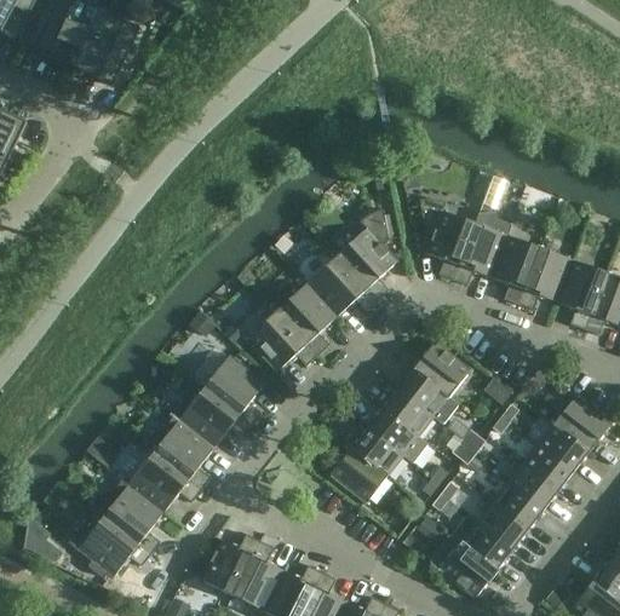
[(0,0),(0,30),(0,32),(1,29),(13,35),(12,38),(15,39),(35,0),(0,0)]
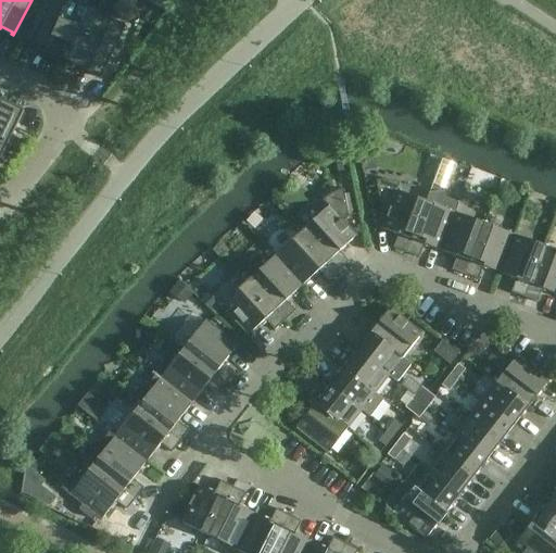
[(64,60),(65,60),(89,8),(88,8),(87,10),(67,1),(67,0),(65,0),(50,0),(29,44),(32,45),(33,42),(43,47),(42,50),(45,50),(46,48),(65,58),(64,60)]
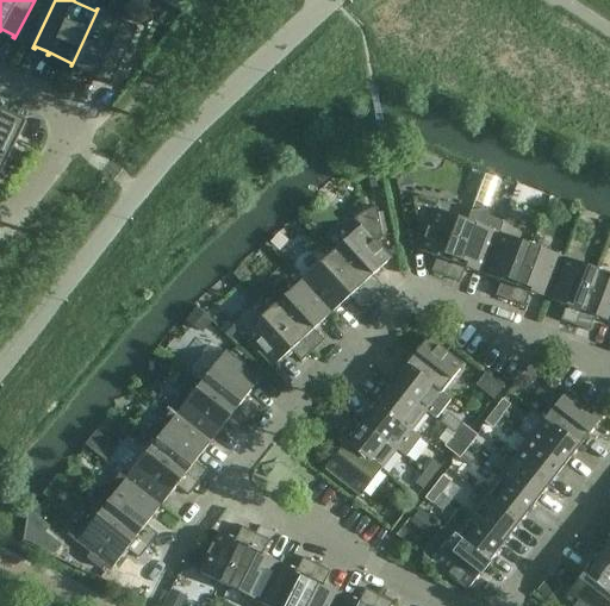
[(99,8),(98,8),(72,66),(73,67),(74,63),(95,74),(94,76),(97,77),(98,75),(110,80),(109,82),(111,83),(137,26),(135,25),(134,27),(122,23),(123,20),(120,19),(119,22),(98,12),(99,8)]
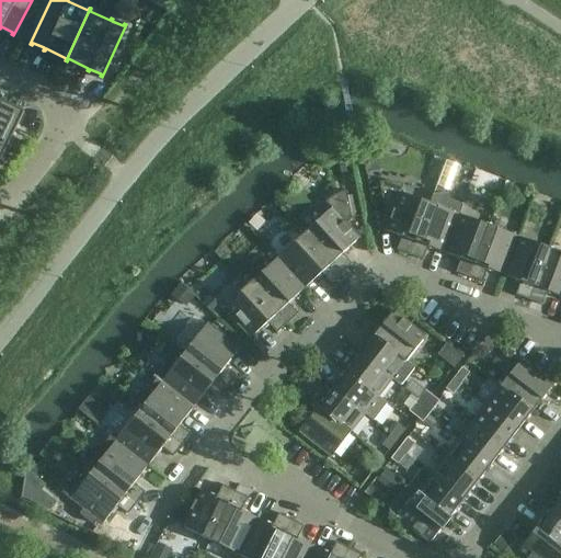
[(0,159),(24,110),(0,99),(0,159)]
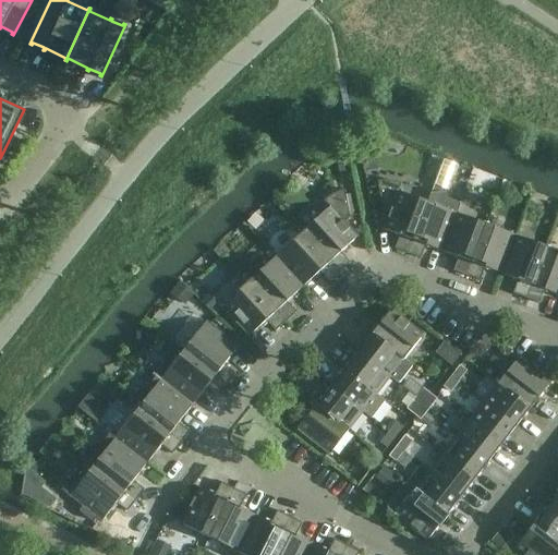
[(348,145),(332,146),(334,160),(350,158),(348,145)]
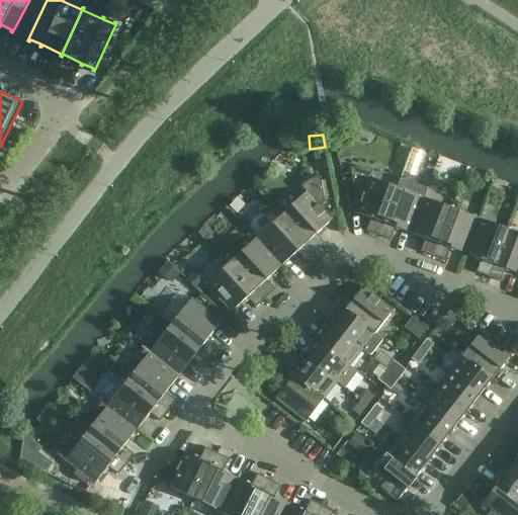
[(100,168),(105,161),(101,158),(96,165),(100,168)]
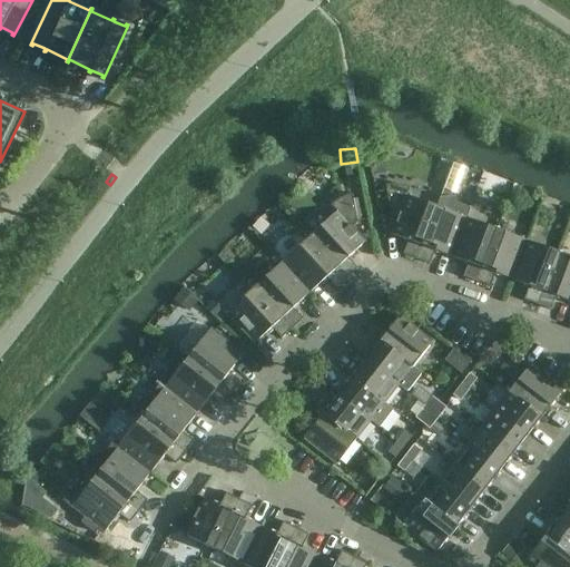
[(416,257),(436,205),(405,193),(410,185),(404,184),(399,183),(392,183),(385,183),(391,212),(396,214),(390,232),(409,238),(403,252),(416,257)]
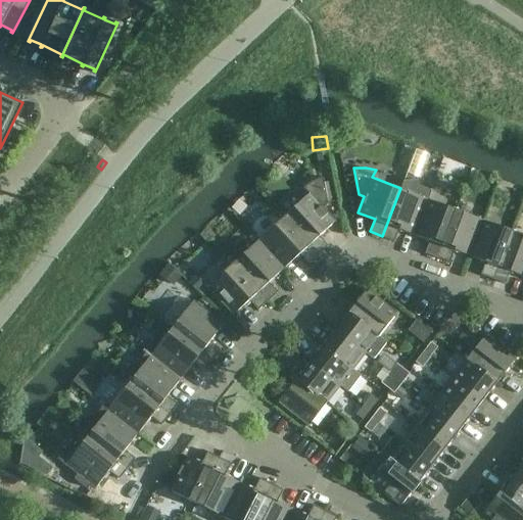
[(283,215),(319,253),(328,244),(319,234),(335,219),(324,206),(328,202),(332,201),(329,181),(324,181),(323,176),(318,178),(313,180),(307,183),(303,186),(310,191),(283,215)]
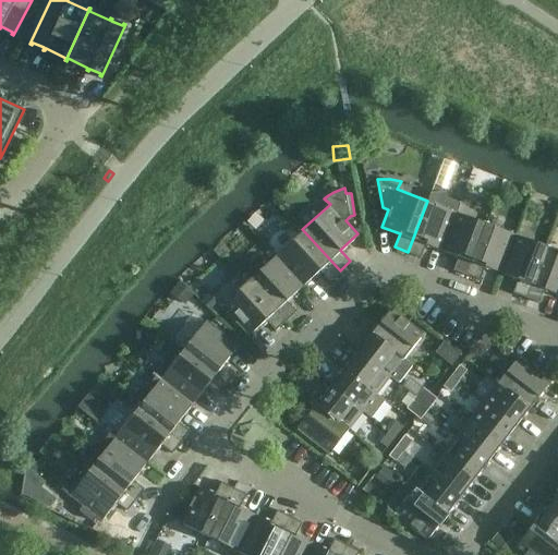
[(441,249),(456,212),(459,202),(447,197),(445,191),(429,191),(427,201),(408,252),(421,256),(425,243),(441,249)]
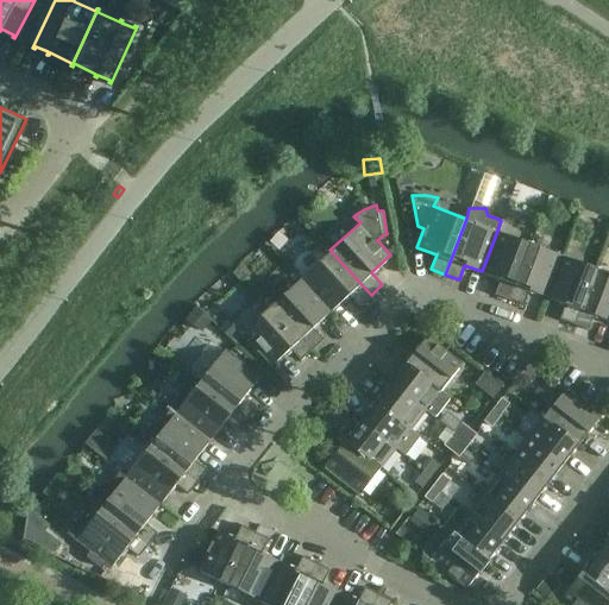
[(529,243),(497,231),(482,271),(500,278),(495,292),(509,298),(529,243)]
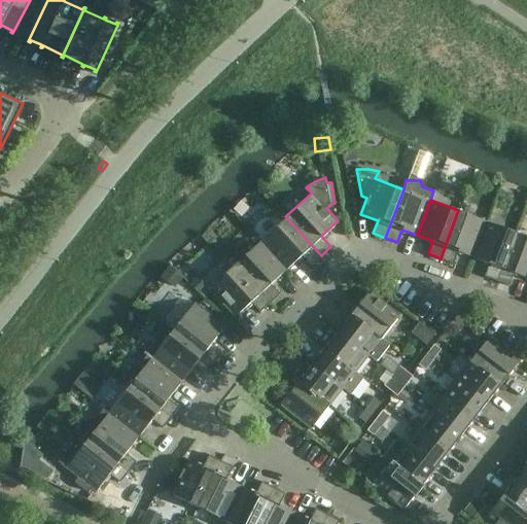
[(487,220),(458,210),(441,258),(453,263),(457,250),(473,256),(487,220)]
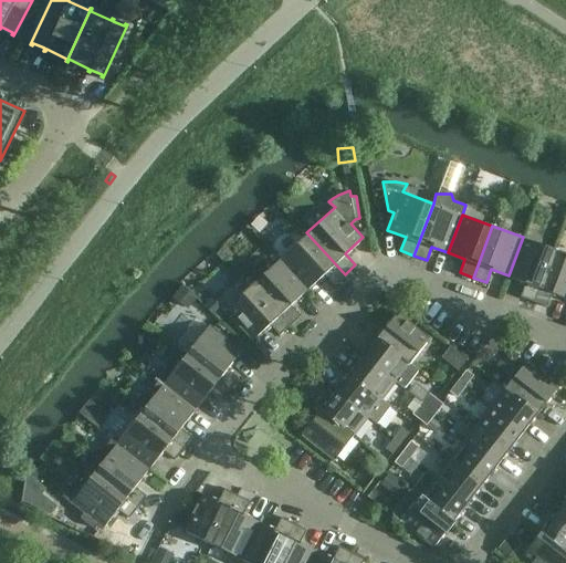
[(306,232),(280,258),(307,289),(324,273),(334,283),(345,274),(306,232)]
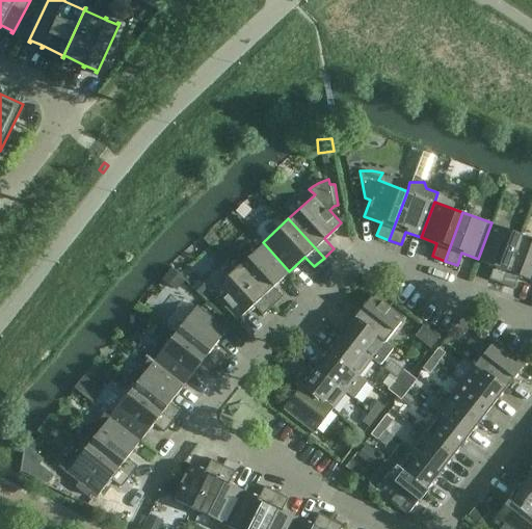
[(520,233),(491,222),(478,259),(494,265),(489,278),(501,283),(520,233)]
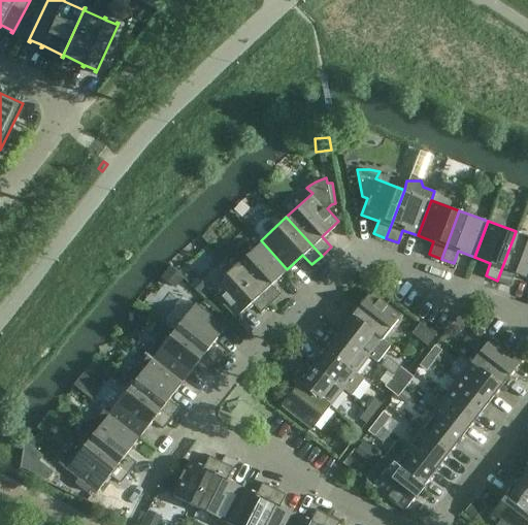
[(527,235),(516,231),(497,281),(509,285),(515,272),(527,276),(527,235)]
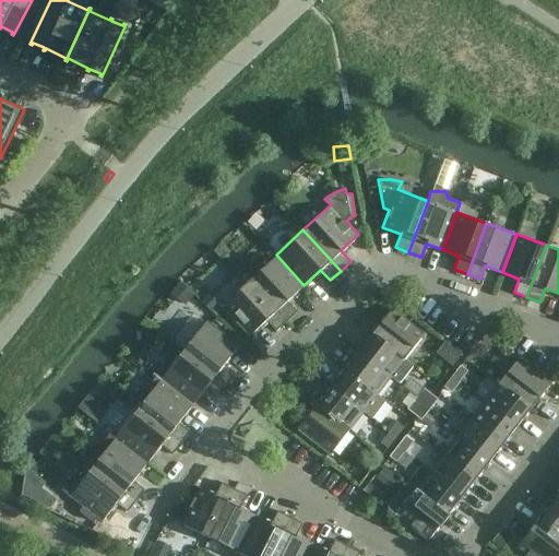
[(304,285),(276,255),(249,280),(286,320),(297,310),(287,300),(304,285)]
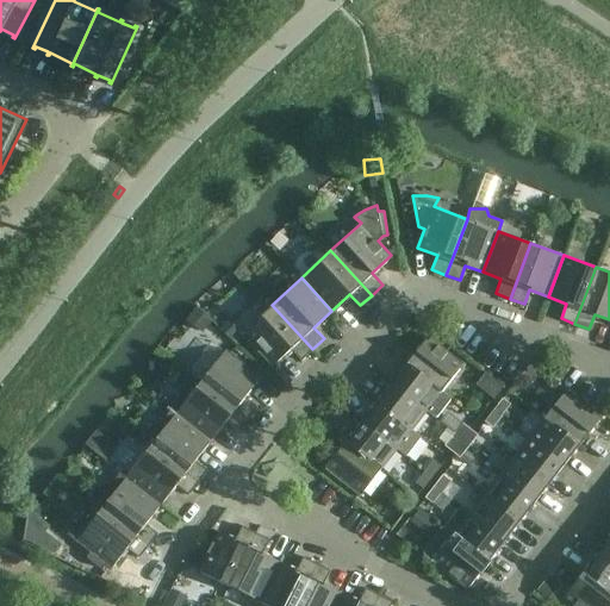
[(302,360),(312,349),(272,305),(242,332),(272,366),(291,348),(302,360)]
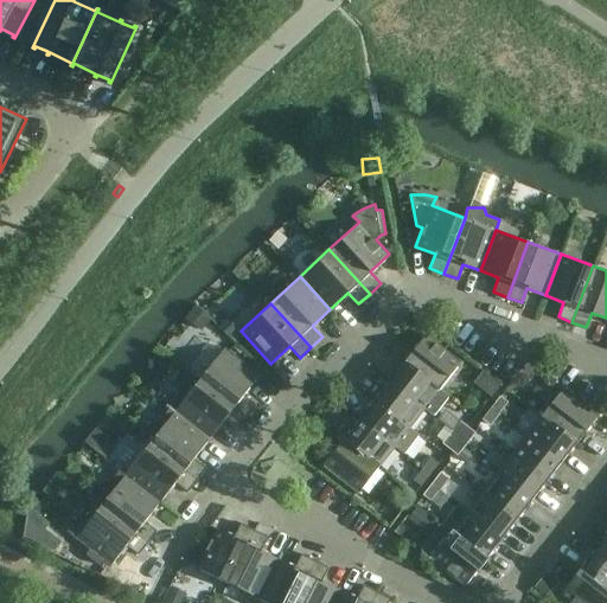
[(193,306),(184,316),(200,329),(210,319),(193,306)]
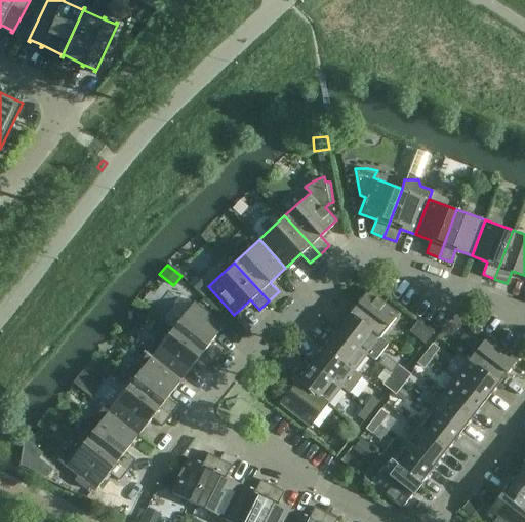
[(196,274),(189,282),(198,291),(205,283),(196,274)]
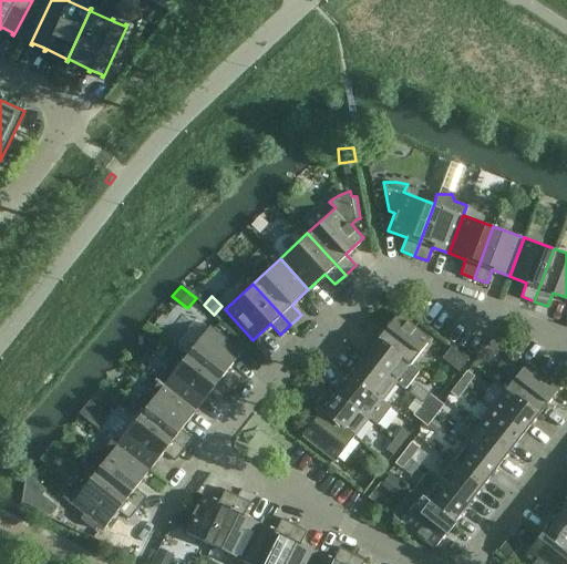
[(378,338),(410,363),(431,337),(398,311),(378,338)]
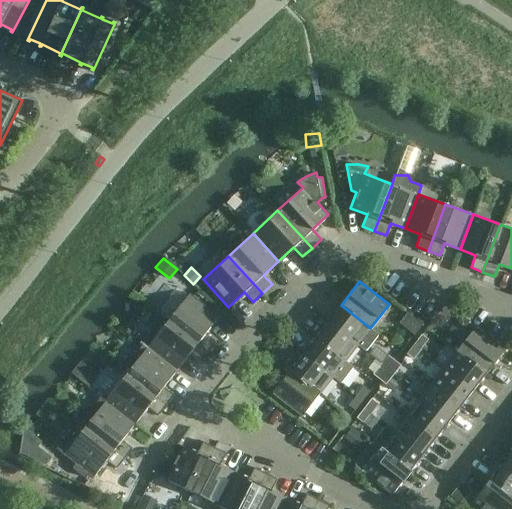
[(162,315),(208,351),(216,341),(205,332),(219,315),(190,292),(171,316),(166,311),(162,315)]
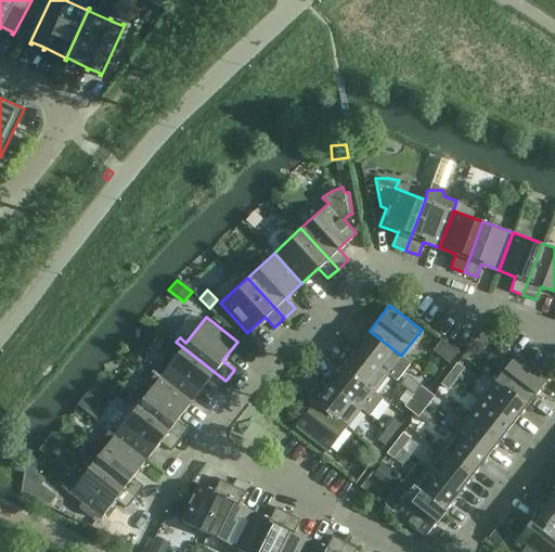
[(370,331),(356,348),(387,373),(396,380),(410,362),(401,356),(370,331)]
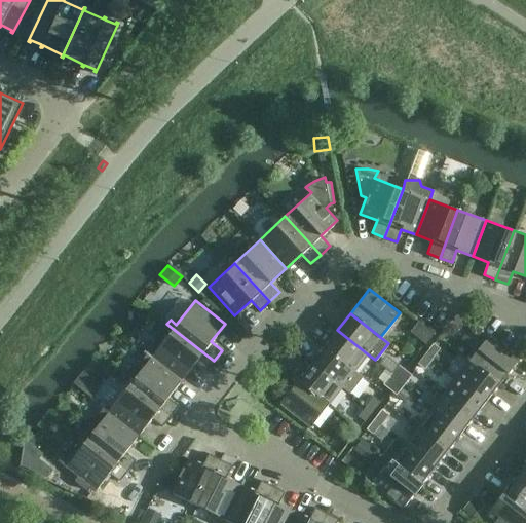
[(409,332),(425,343),(433,332),(417,321),(409,332)]
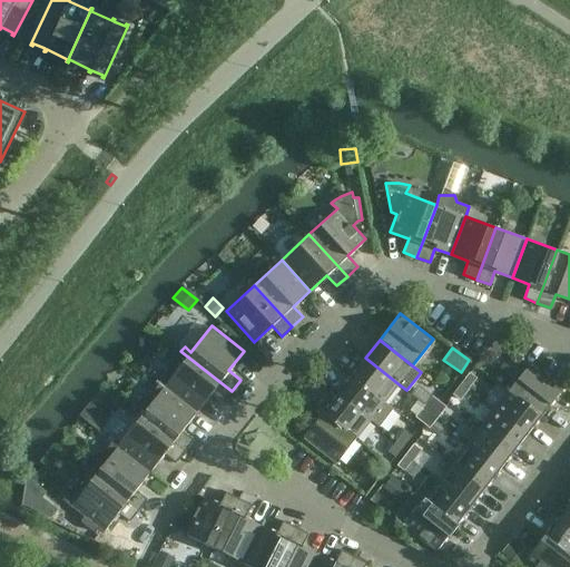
[(232,391),(180,351),(173,360),(167,361),(166,374),(159,382),(197,411),(212,393),(223,402),(232,391)]
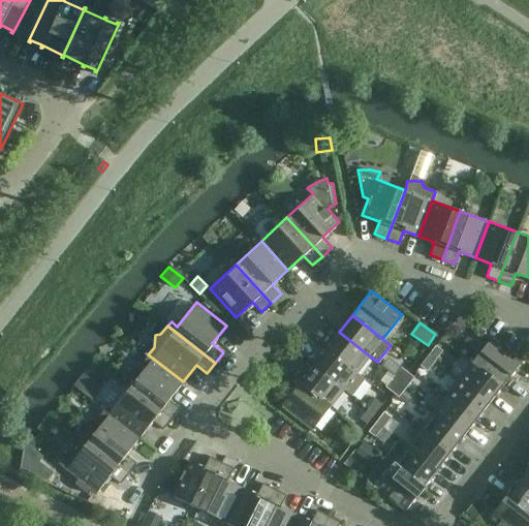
[(356,372),(369,356),(339,332),(327,348),(356,372)]
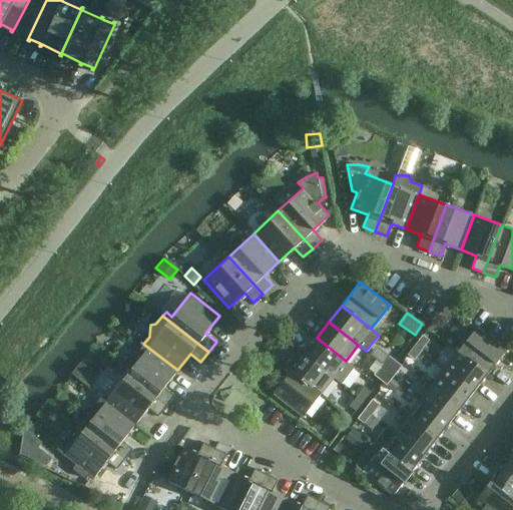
[(505,350),(476,327),(458,351),(487,374),(505,350)]
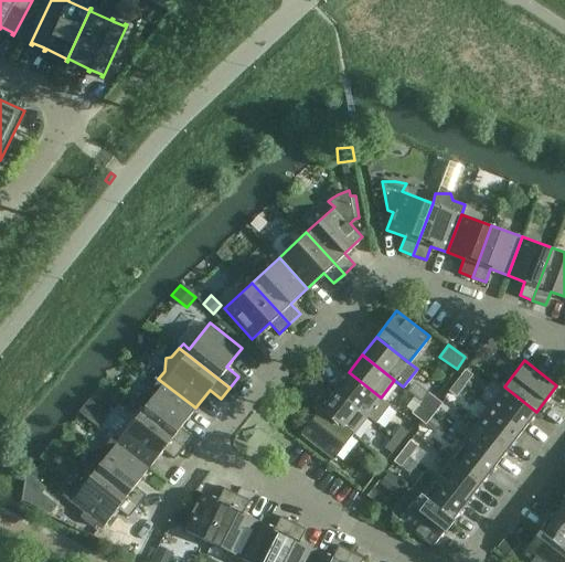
[(472,374),(465,368),(457,378),(465,384),(472,374)]
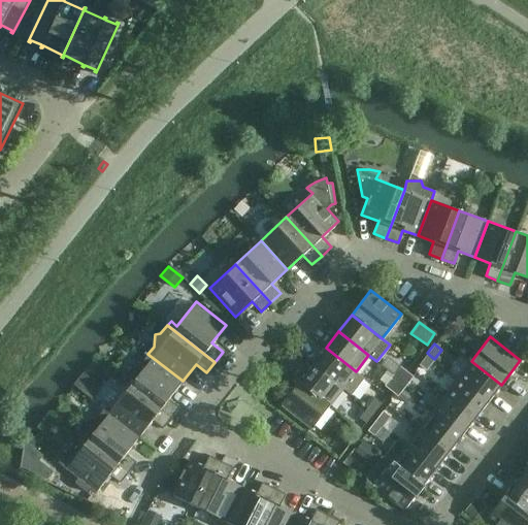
[(326,348),(312,364),(342,388),(351,394),(363,378),(355,371),(356,371),(326,348)]
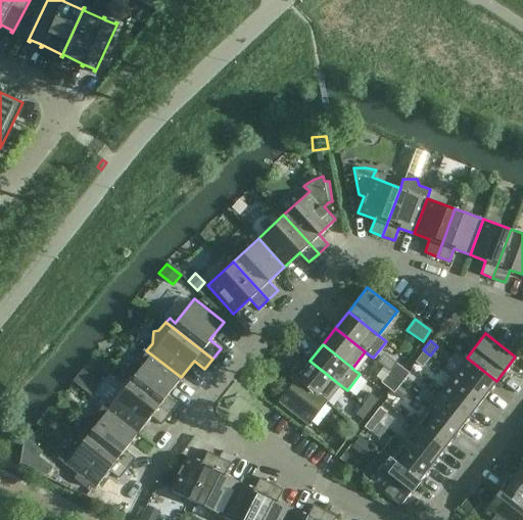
[(415,361),(422,366),(430,356),(423,349),(415,361)]
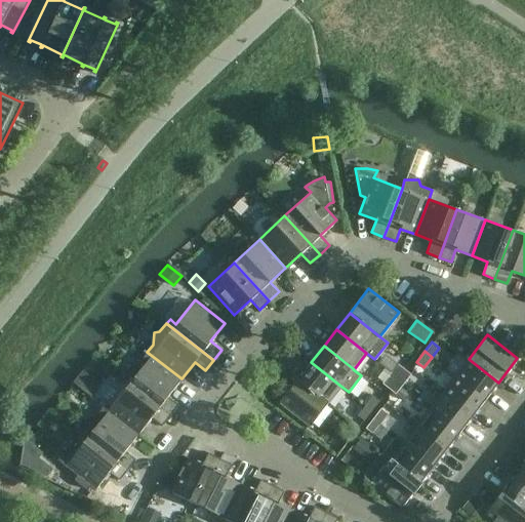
[(167,396),(182,378),(147,352),(139,360),(129,365),(128,371),(122,376),(129,383),(170,414),(178,404),(167,396)]
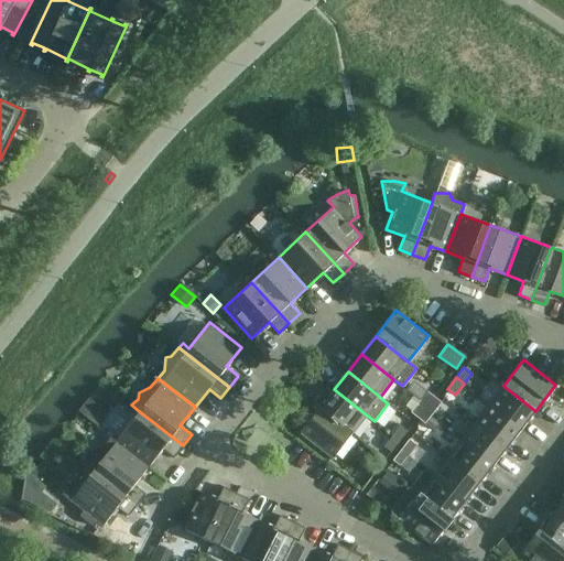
[(521,429),(535,411),(503,386),(489,403),(521,429)]
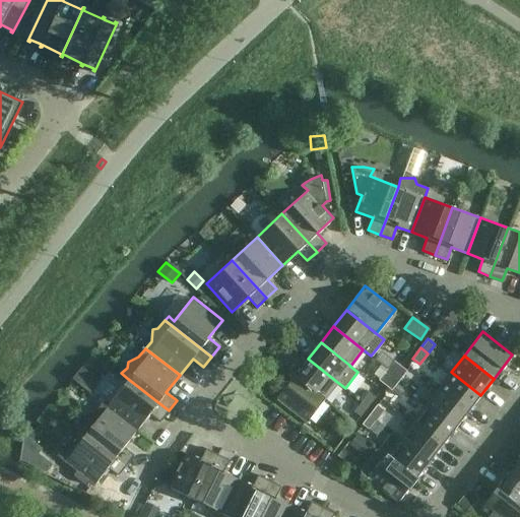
[(325,398),(337,382),(308,359),(295,375),(325,398)]
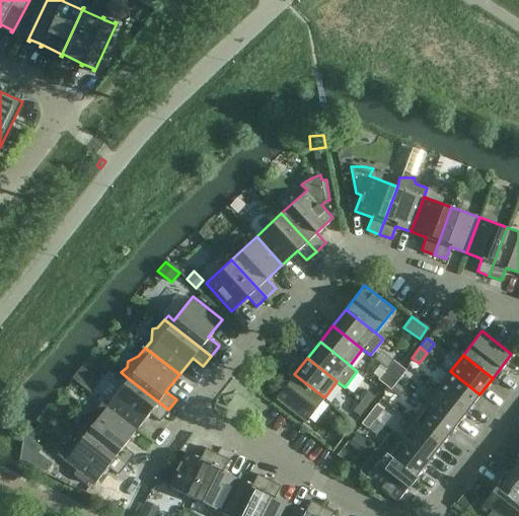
[(392,359),(385,368),(392,373),(399,364),(392,359)]
